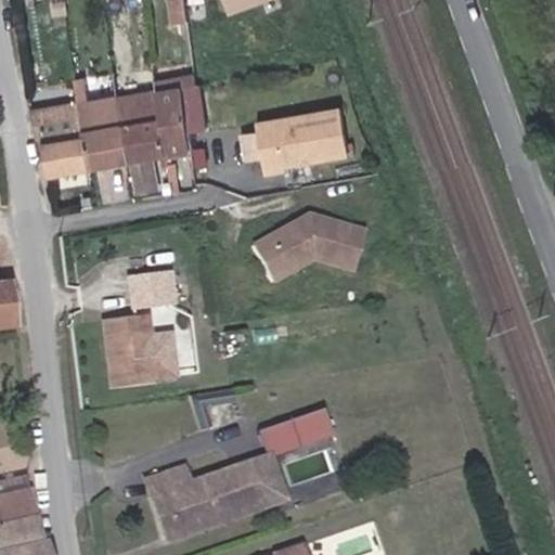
[(184,13),(182,0),(173,0),(176,14),(184,13)]
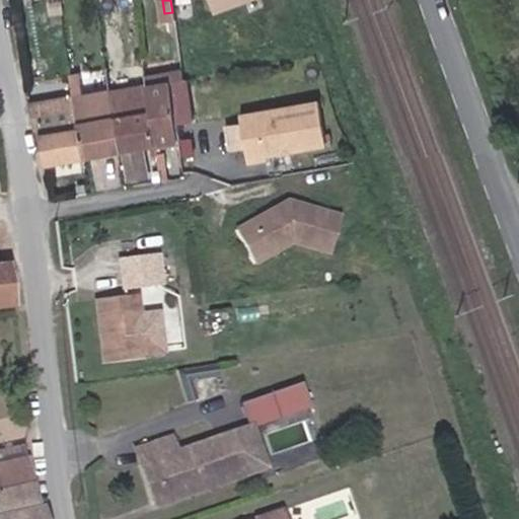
[(245,0),(209,0),(213,12),(245,0)]
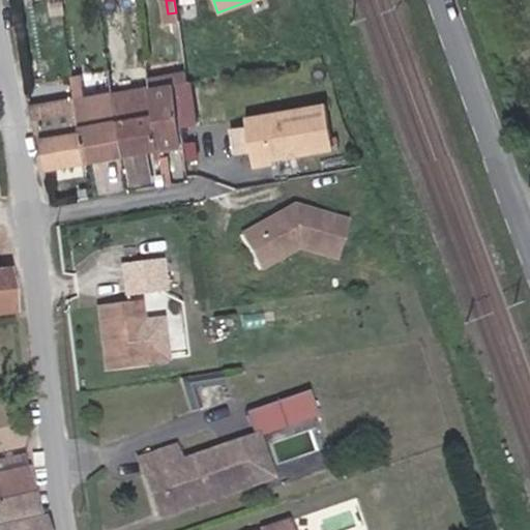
[(197,20),(195,9),(182,11),(184,22),(197,20)]
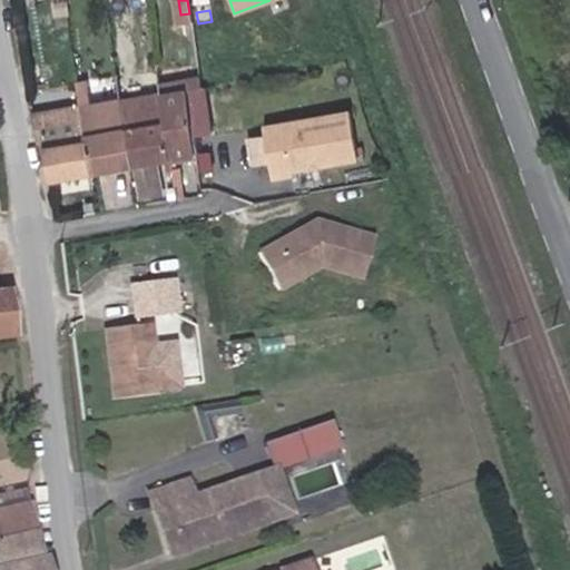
[(195,88),(193,78),(159,84),(160,94),(185,89),(186,90),(195,88)]
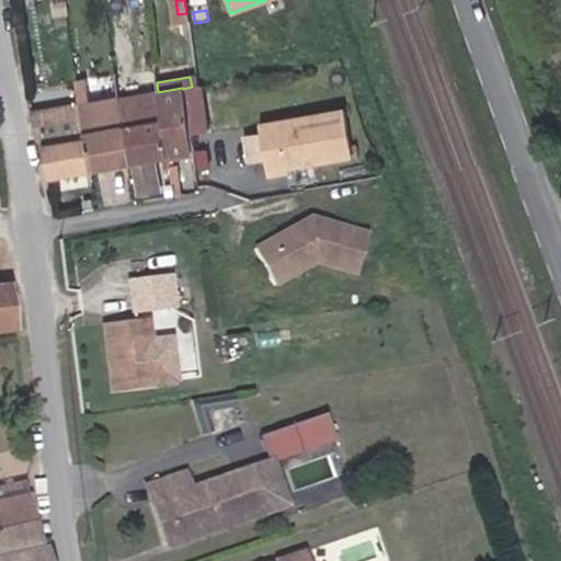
[(129,161),(118,100),(118,98),(90,103),(86,78),(75,80),(79,104),(90,168),(129,161)]
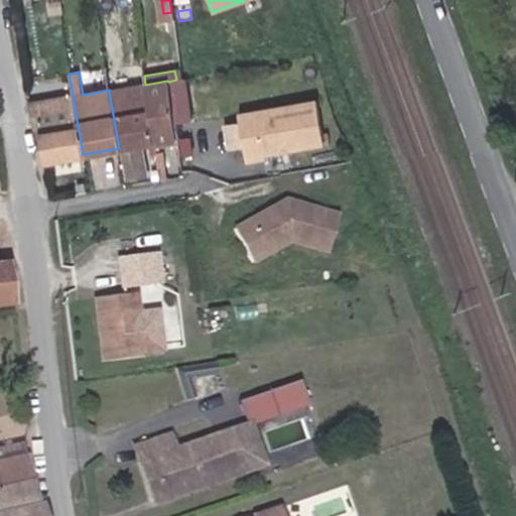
[(176,137),(167,81),(145,85),(154,141),(176,137)]
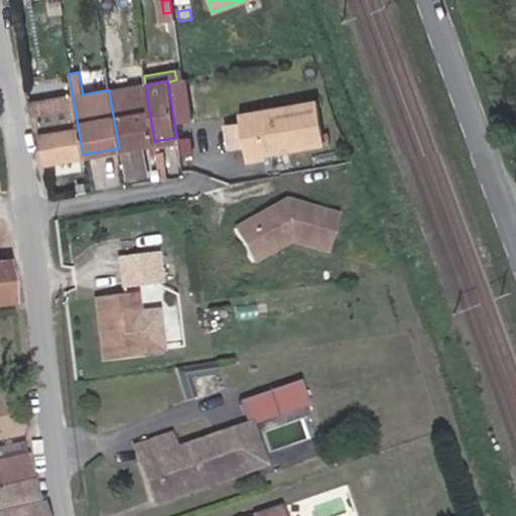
[(154,141),(145,85),(109,92),(119,148),(154,141)]
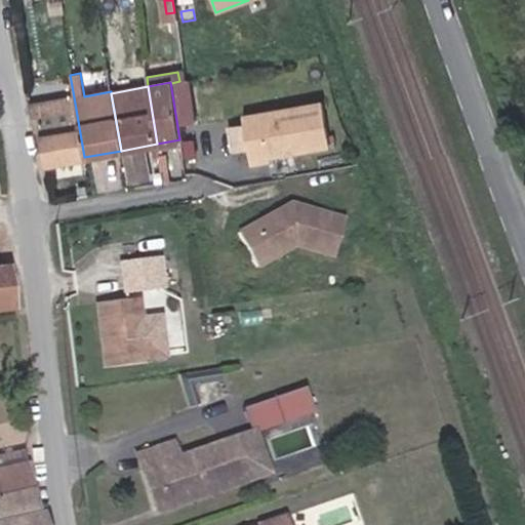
[(84,157),(74,97),(29,106),(34,128),(40,127),(46,164),(84,157)]
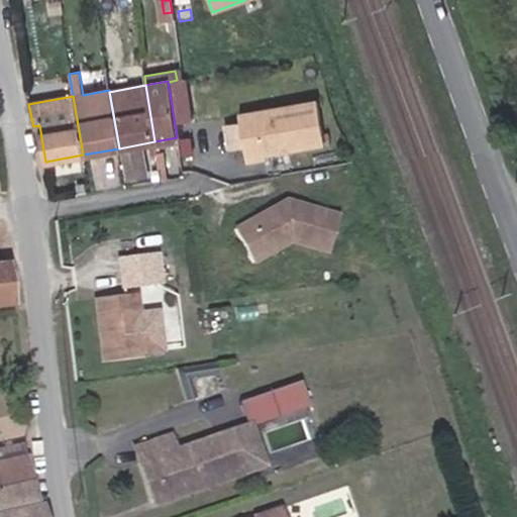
[(324,143),(317,101),(240,114),(248,161),(266,158),(265,153),(324,143)]
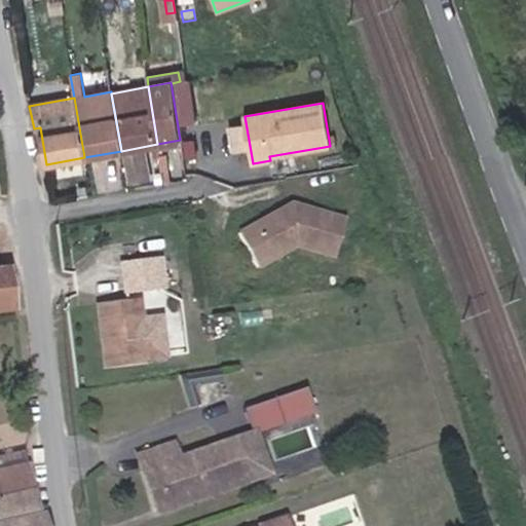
[(73,192),(72,185),(63,187),(64,194),(73,192)]
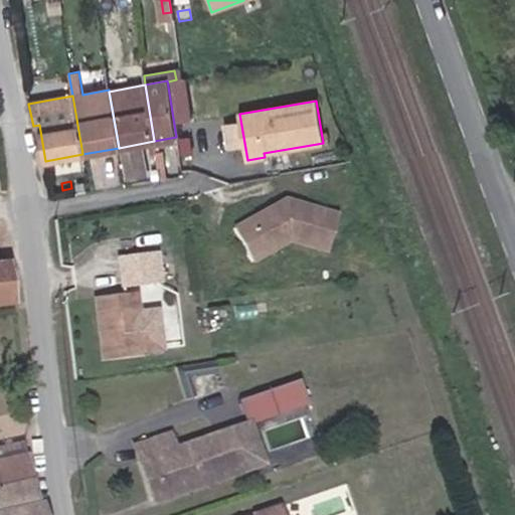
[(327,251),(338,215),(286,200),(233,229),(251,263),(291,241),(327,251)]
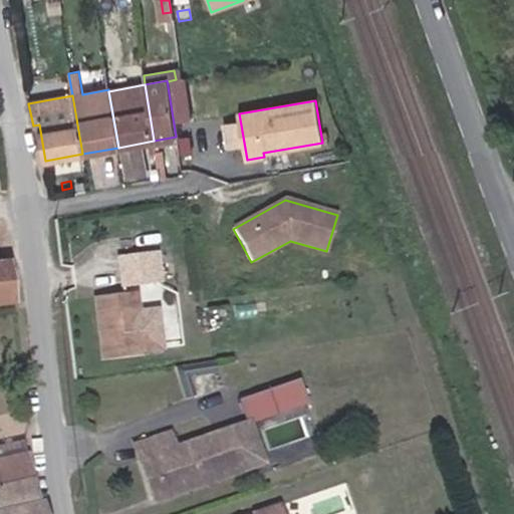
[(153,284),(150,253),(118,257),(121,288),(153,284)]
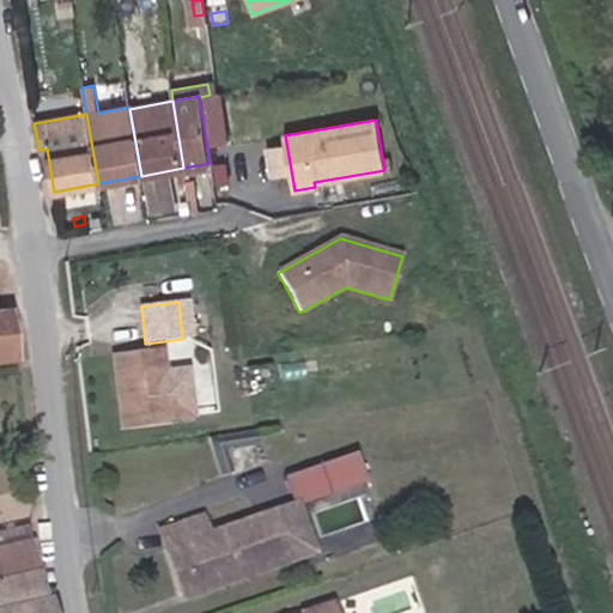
[(0,315),(0,363),(13,362),(7,314),(0,315)]
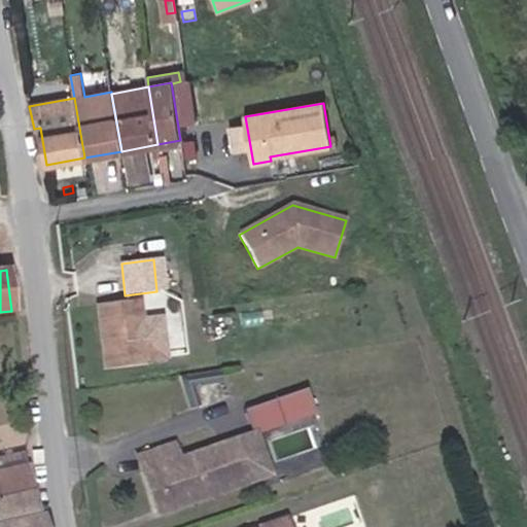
[(165,356),(161,317),(141,319),(139,300),(97,305),(104,370),(146,364),(145,358),(165,356)]
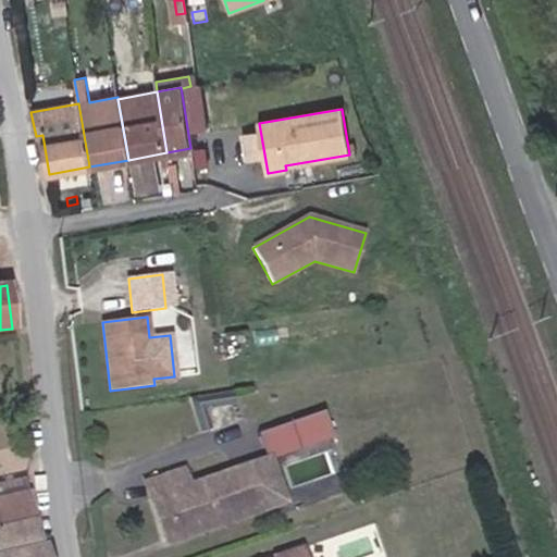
[(233,405),(231,392),(189,398),(200,432),(211,429),(205,409),(233,405)]
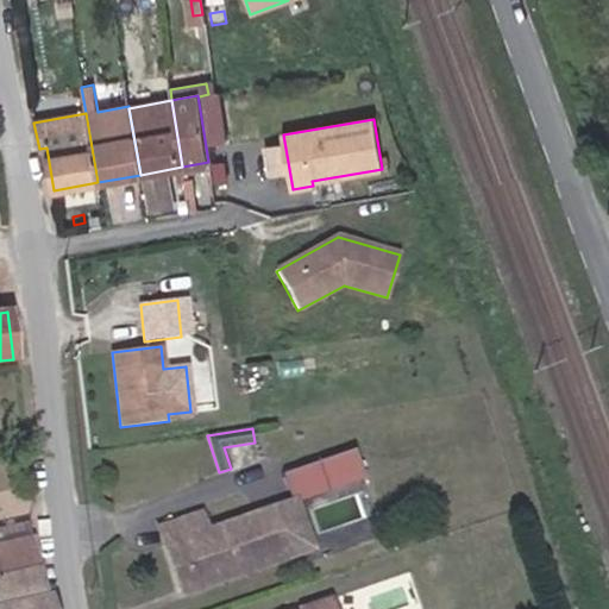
[(353,452),(282,477),(290,501),(362,477),(353,452)]
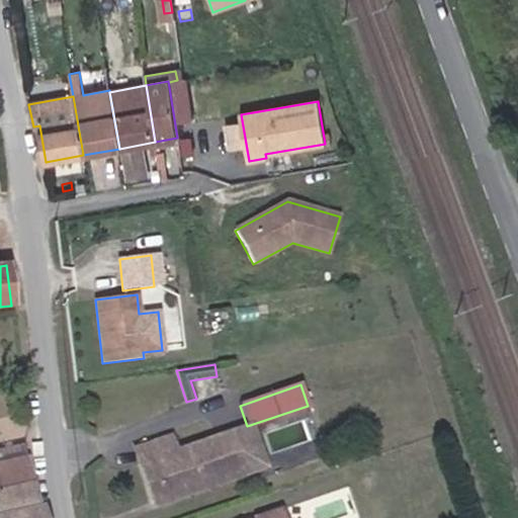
[(285,424),(292,441),(308,434),(300,418),(285,424)]
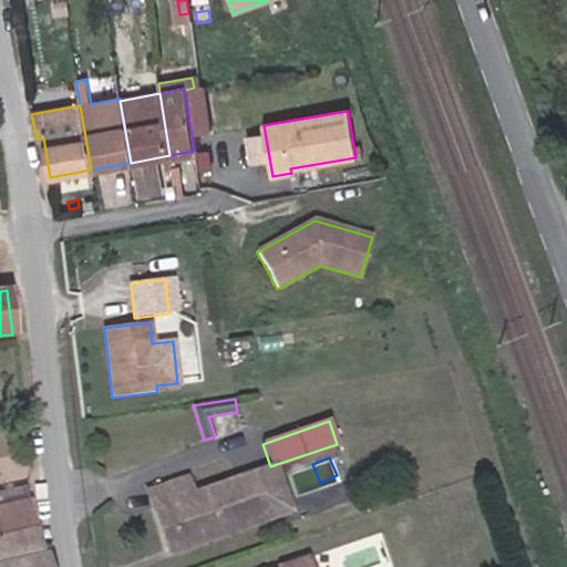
[(286,511),(271,470),(254,476),(268,517),(286,511)]
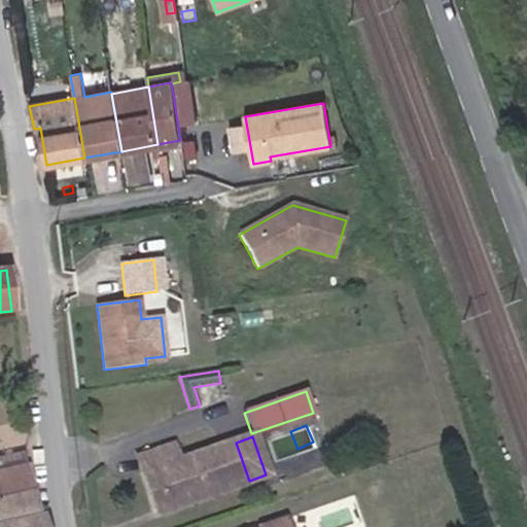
[(249,481),(236,443),(179,461),(174,446),(146,455),(165,510),(249,481)]
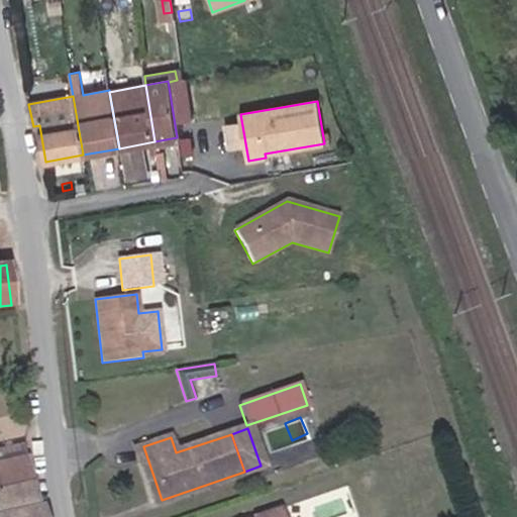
[(0,463),(26,458),(23,443),(0,447),(0,463)]
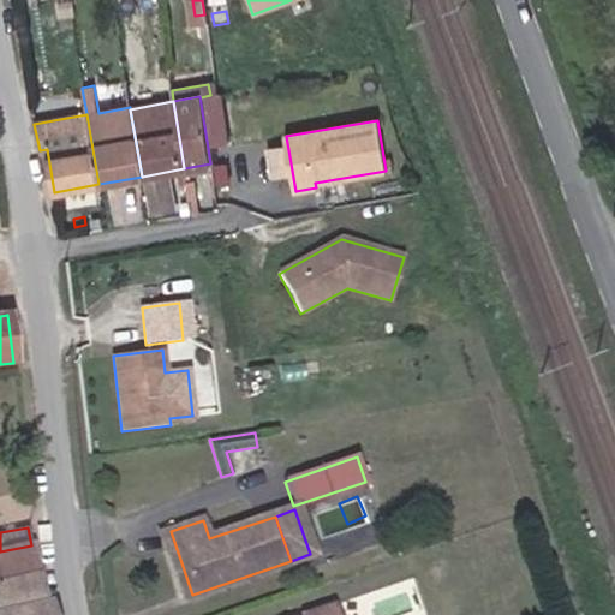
[(192,595),(171,531),(161,535),(183,598),(192,595)]
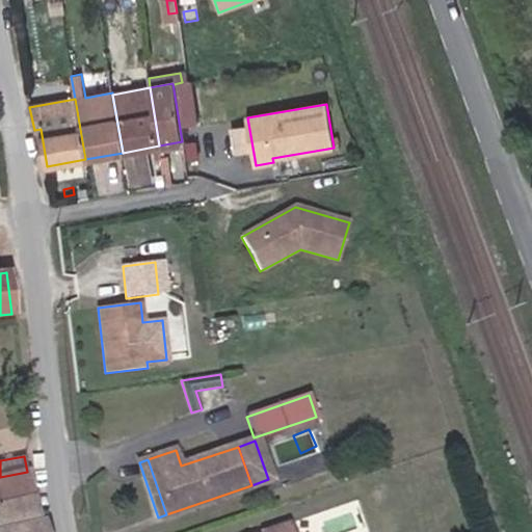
[(35,523),(27,472),(0,477),(0,531),(41,531),(38,522),(35,523)]
